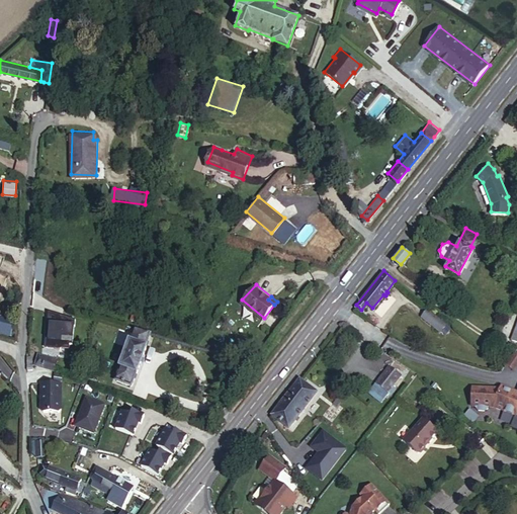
[(70,306),(56,302),(52,314),(52,317),(64,321),(66,318),(70,306)]
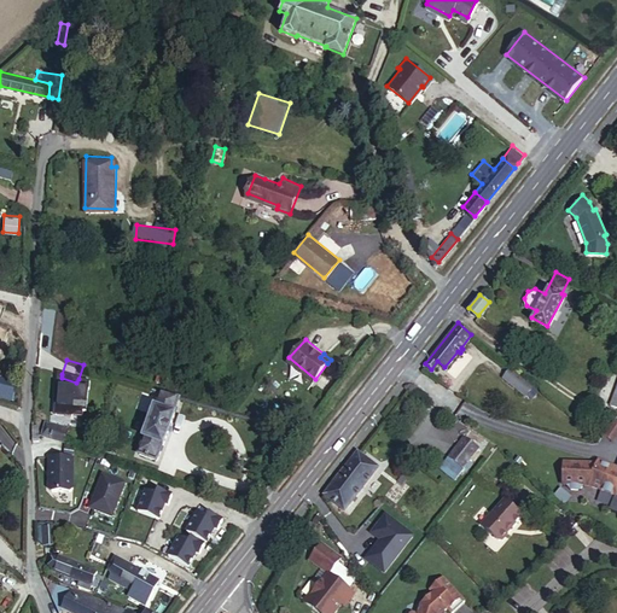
[(527,392),(534,384),(512,366),(504,375),(527,392)]
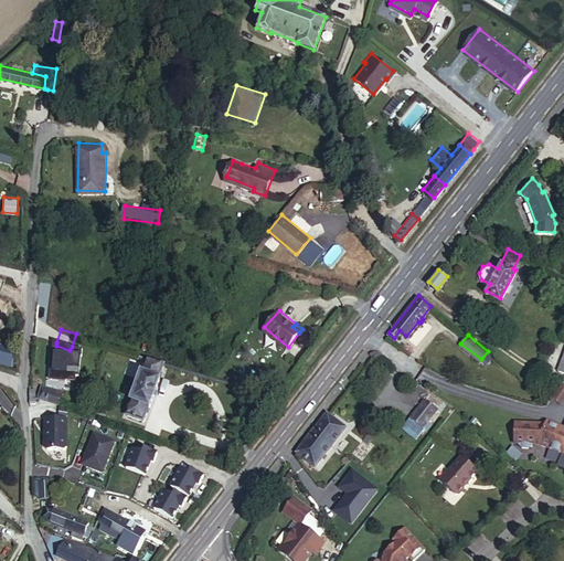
[(166,361),(146,355),(125,412),(144,419),(166,361)]
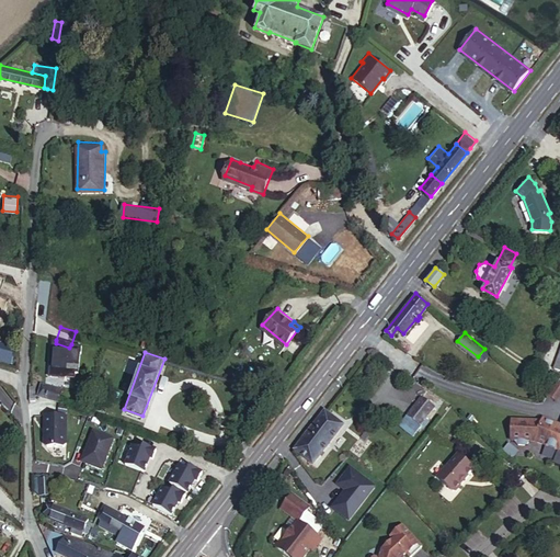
[(559,381),(559,379),(550,395),(559,399),(559,395),(559,381)]
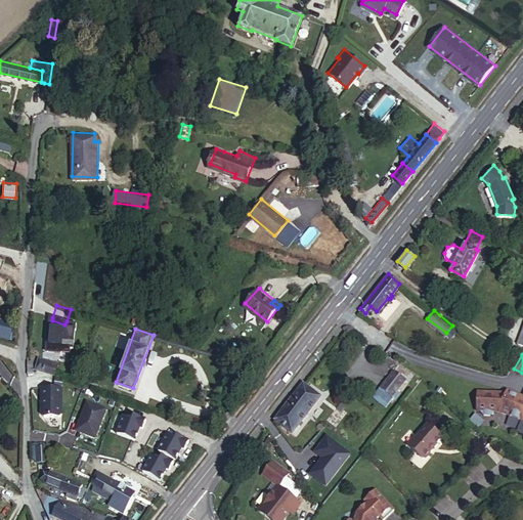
[(35,366),(53,373),(57,362),(39,356),(35,366)]
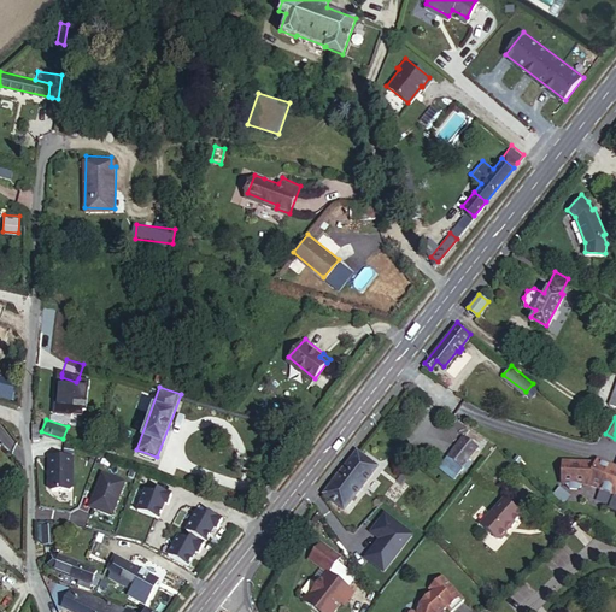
[(463,434),(447,453),(462,464),(476,446),(463,434)]
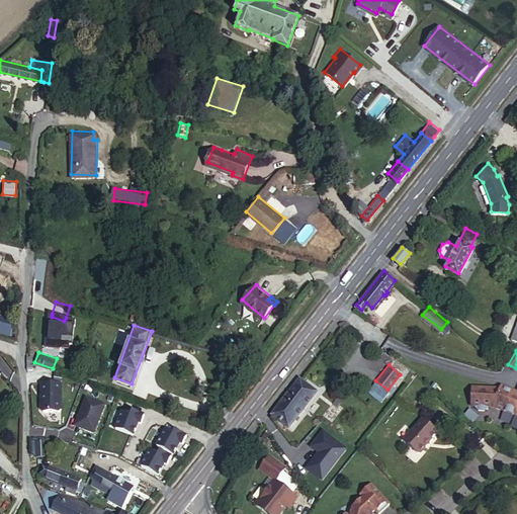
[(316,390),(299,376),(271,411),(288,424),(316,390)]
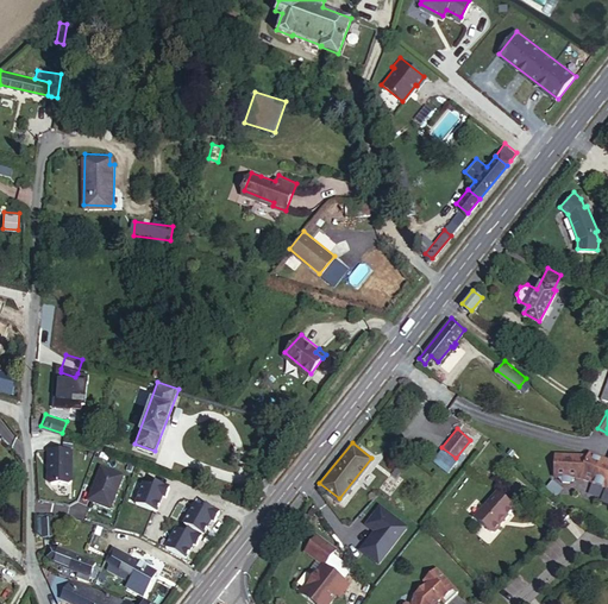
[(50,480),(68,482),(71,478),(71,447),(48,447),(48,460),(50,460),(50,470),(48,471),(48,478),(50,480)]
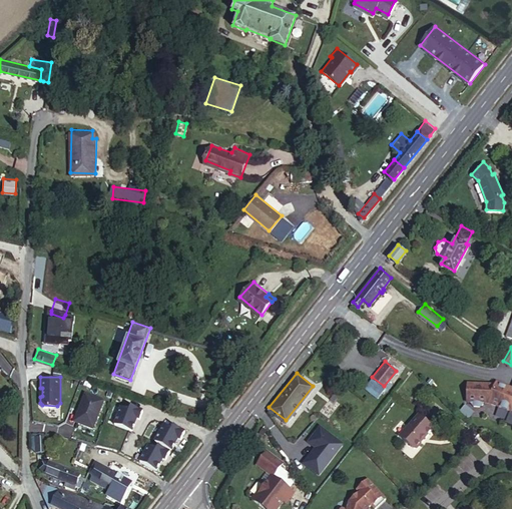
[(481,402),(487,402),(511,412),(511,388),(495,382),(493,384),(466,383),(465,401),(467,401),(471,405),(477,406),(481,402)]
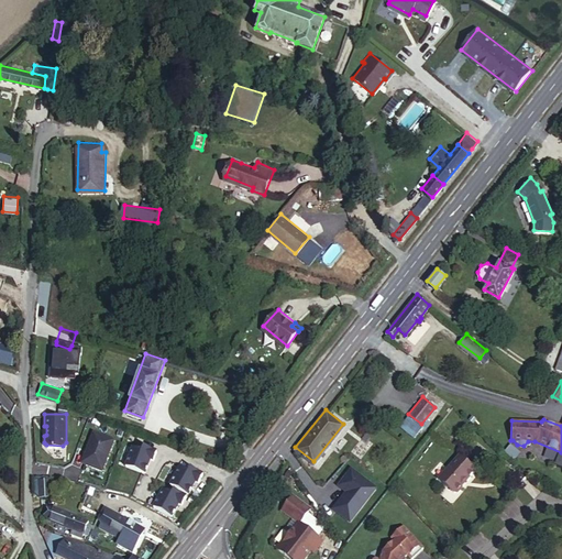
[(89,449),(84,462),(102,469),(113,437),(94,429),(86,448),(89,449)]
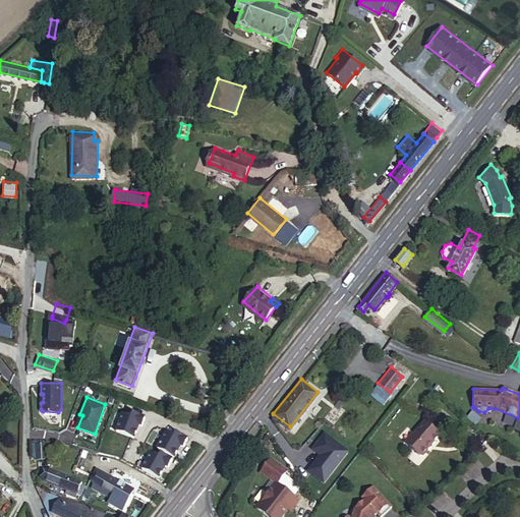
[(121,410),(115,428),(133,435),(138,422),(141,423),(145,414),(132,410),(131,413),(121,410)]
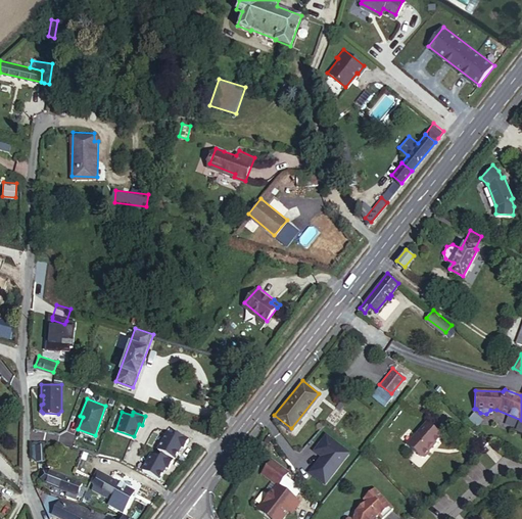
[(426,420),(407,440),(421,454),(424,455),(429,449),(429,445),(432,441),(433,442),(441,433),(426,420)]
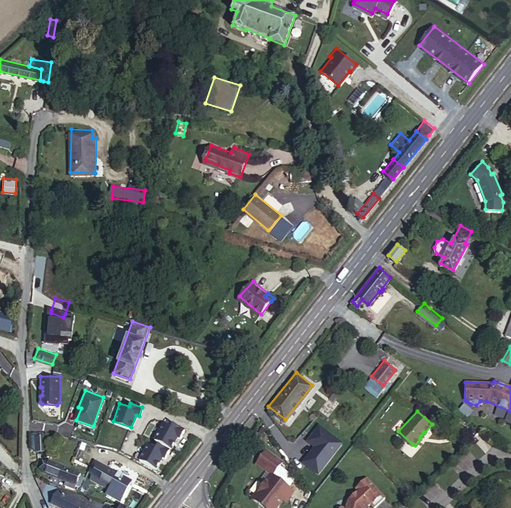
[(163,421),(154,437),(171,446),(177,435),(180,436),(184,428),(173,422),(171,426),(163,421)]
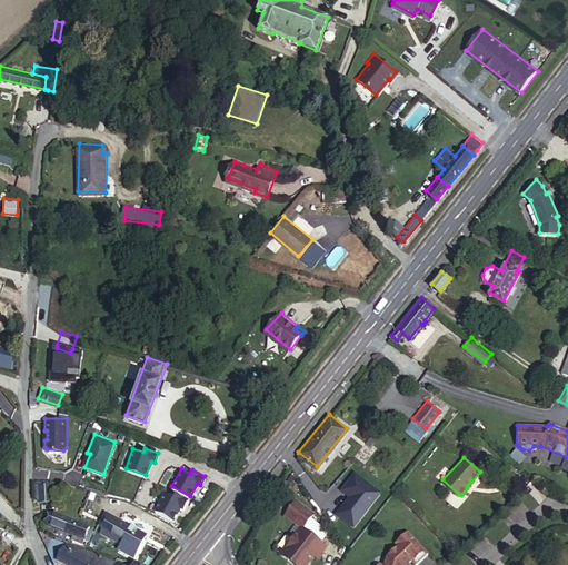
[(39,483),(39,492),(51,491),(51,482),(39,483)]
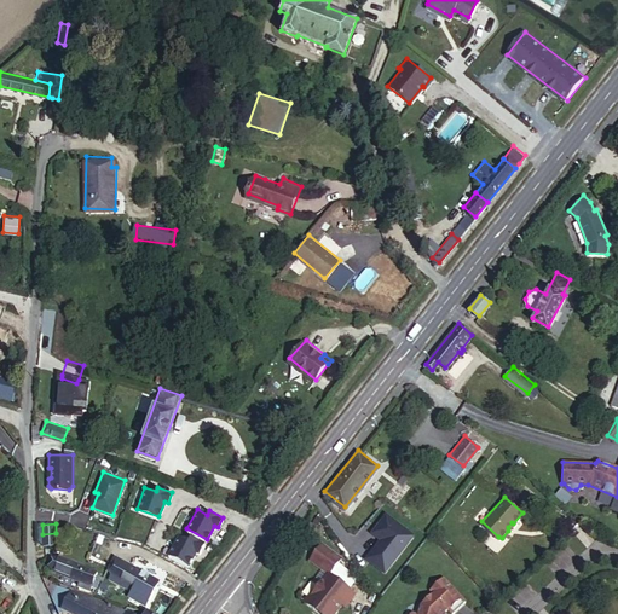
[(56,533),(42,534),(42,543),(56,543),(56,533)]
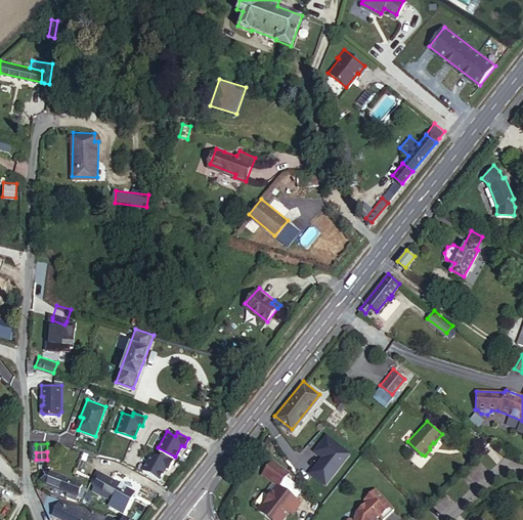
[(149,451),(140,468),(158,476),(164,464),(167,466),(170,458),(160,452),(158,456),(149,451)]
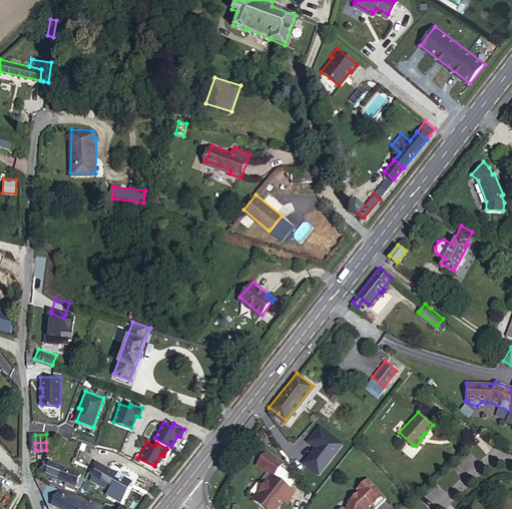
[(273,448),(260,458),(271,473),(284,463),(273,448)]
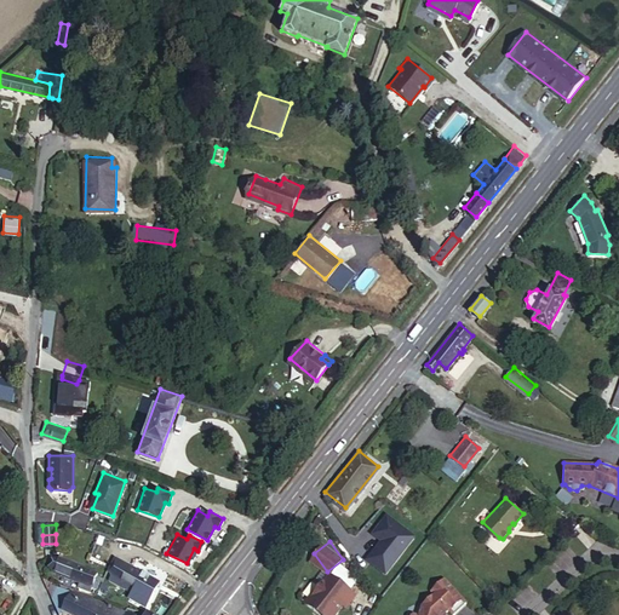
[(58,556),(52,569),(79,580),(78,584),(90,588),(97,570),(58,556)]
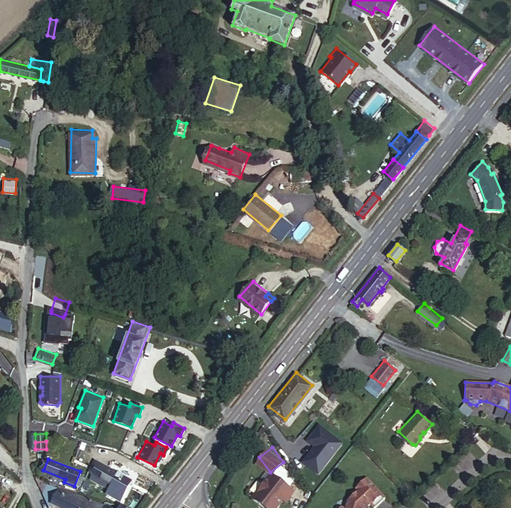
[(132,479),(107,465),(95,459),(92,465),(95,467),(90,476),(109,488),(106,492),(120,500),(132,479)]
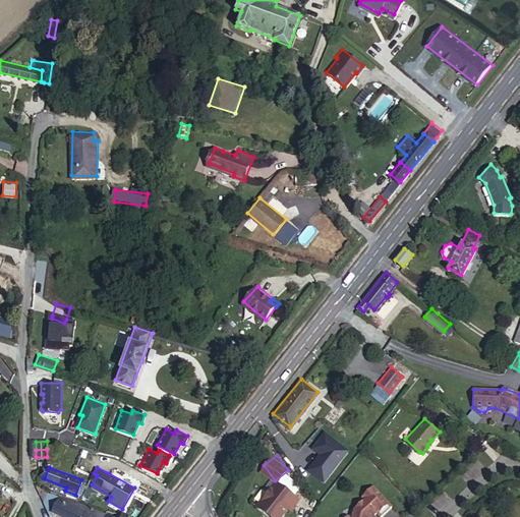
[(275,480),(270,486),(256,504),(273,516),(279,516),(288,506),(290,507),(297,498),(275,480)]
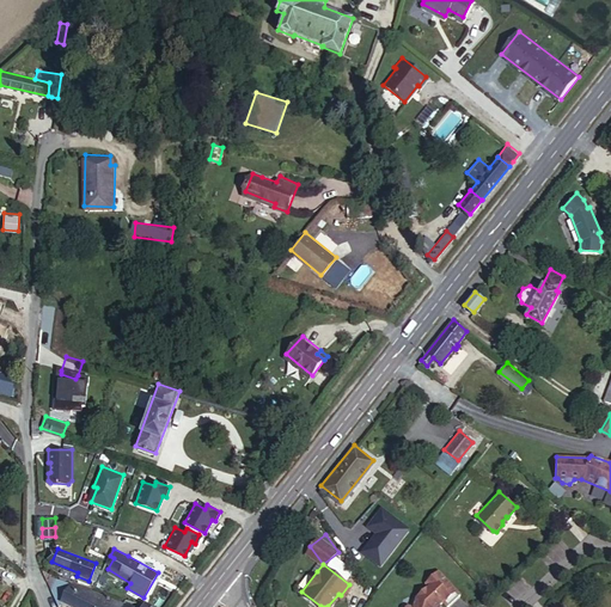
[(434,606),(443,599),(446,604),(459,592),(438,569),(425,581),(428,584),(416,595),(413,606),(405,605),(404,606),(434,606)]
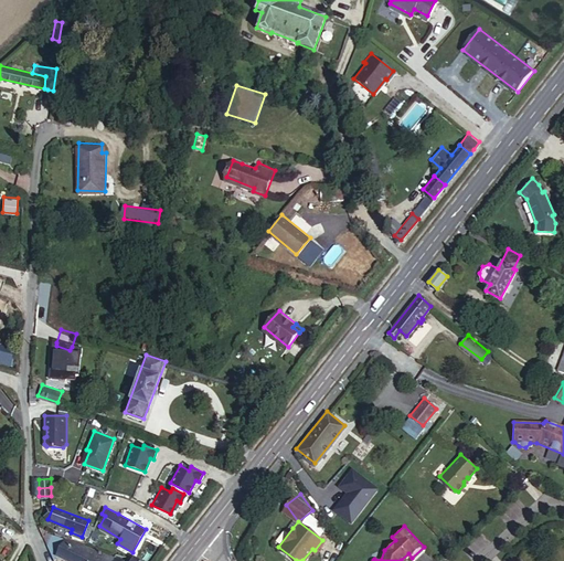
[(65,538),(52,533),(48,546),(53,560),(57,554),(50,544),(54,535),(64,539),(65,538)]
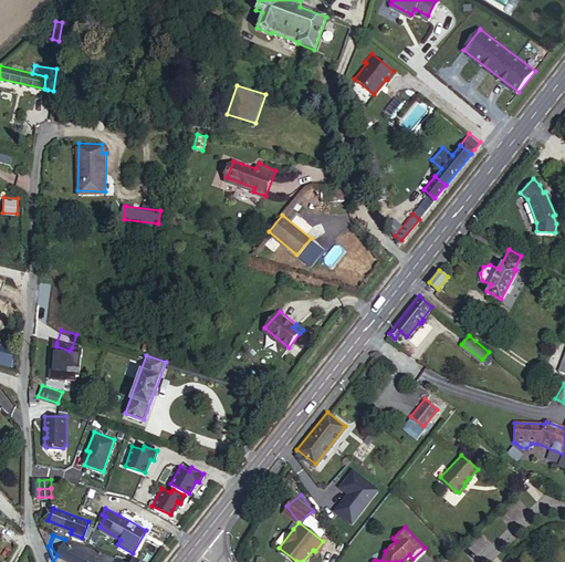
[(50,545),(58,555),(64,540),(54,536),(50,545)]
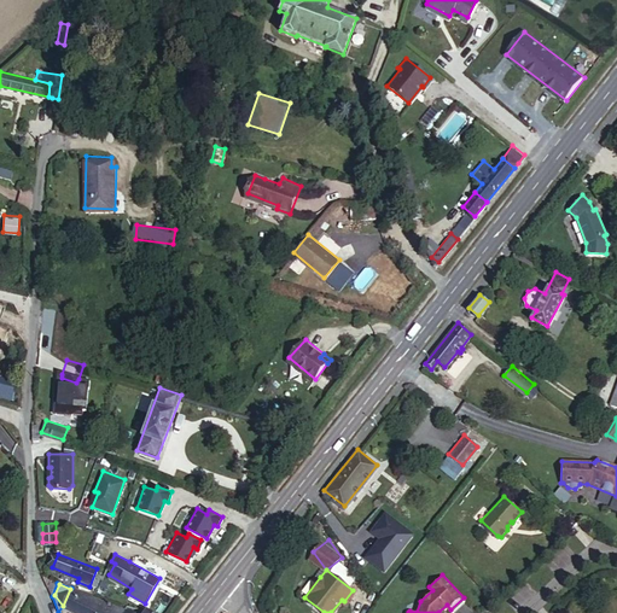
[(63,606),(77,612),(122,612),(124,608),(71,588),(70,589),(63,606)]
